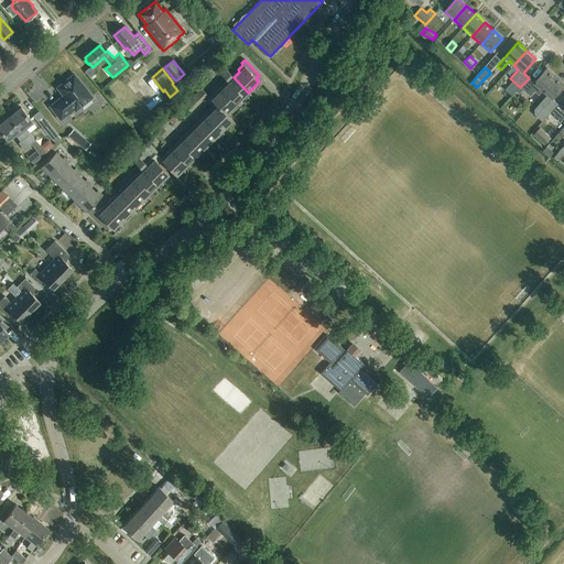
[(543,91),(556,77),(546,68),(534,83),(529,78),(520,87),(516,91),(519,95),(523,89),(531,96),(539,87),(543,91)]
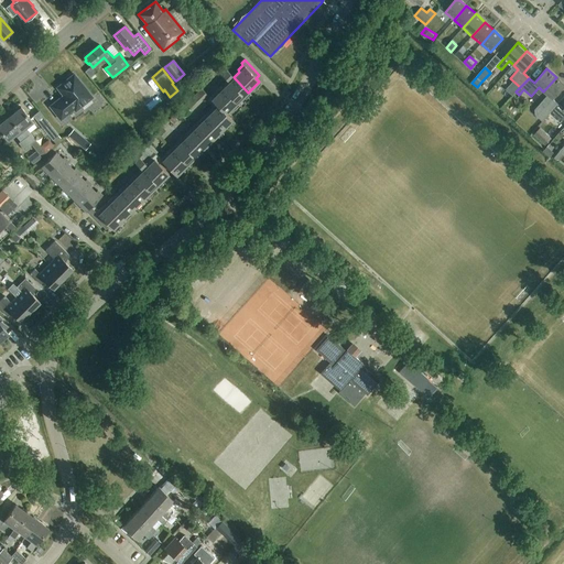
[(248,93),(234,77),(225,69),(220,74),(228,83),(223,88),(237,104),(248,93)]
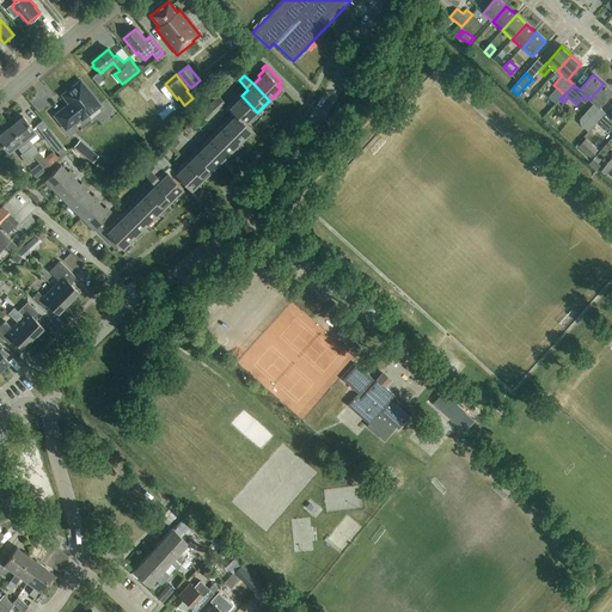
[(68,105),(54,116),(66,130),(85,115),(86,117),(99,106),(80,81),(67,92),(61,97),(68,105)]
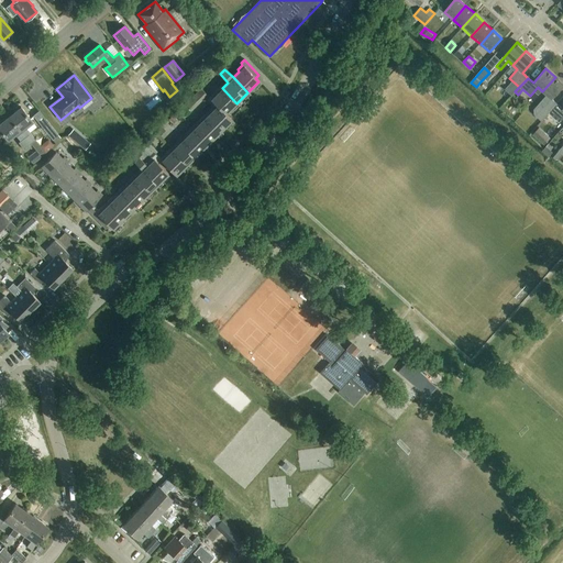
[(533,109),(534,114),(541,122),(549,113),(558,105),(552,99),(562,86),(562,84),(555,77),(542,91),(547,95),(533,109)]
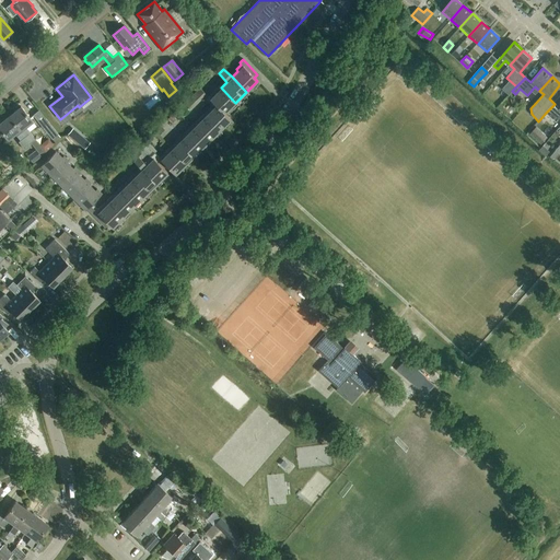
[(235,103),(221,88),(219,85),(213,91),(216,93),(209,100),(213,104),(224,114),(235,103)]
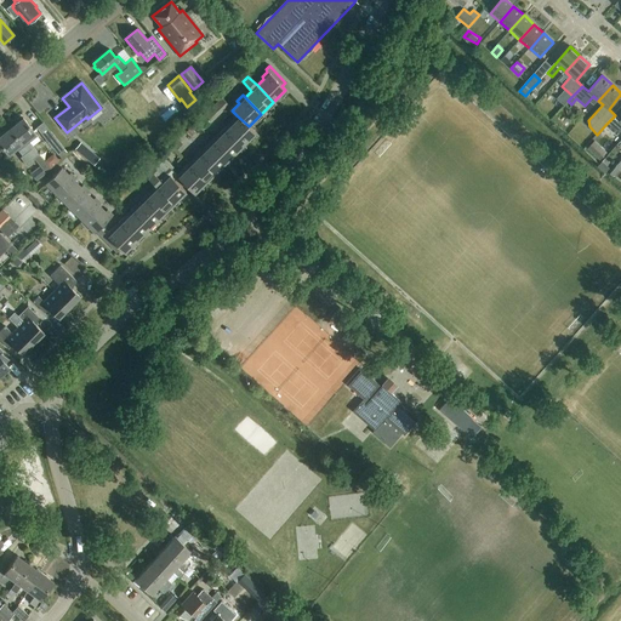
[(209,123),(228,104),(221,98),(203,117),(209,123)]
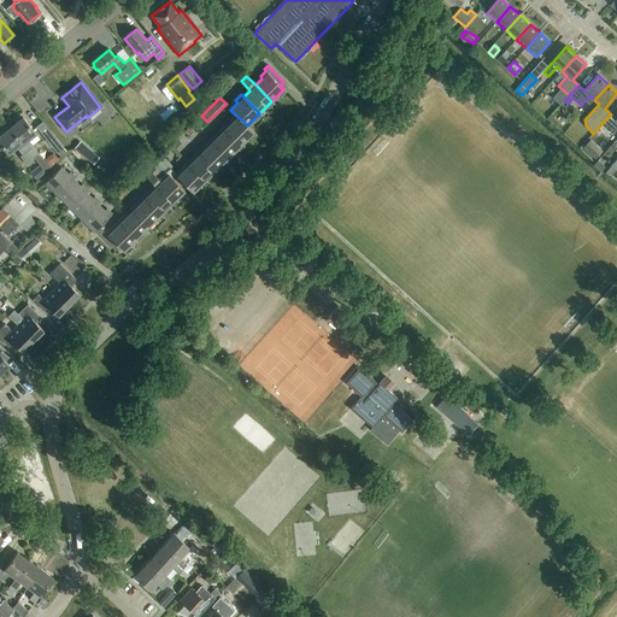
[(254,131),(247,125),(235,115),(230,119),(233,122),(225,128),(242,144),(254,131)]
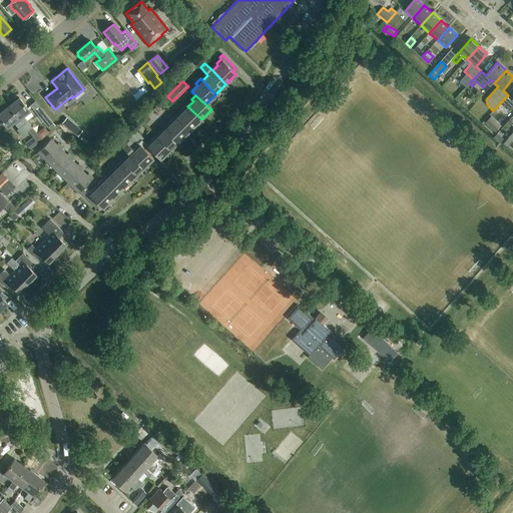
[(512,99),(508,95),(500,103),(510,111),(512,107),(512,99)]
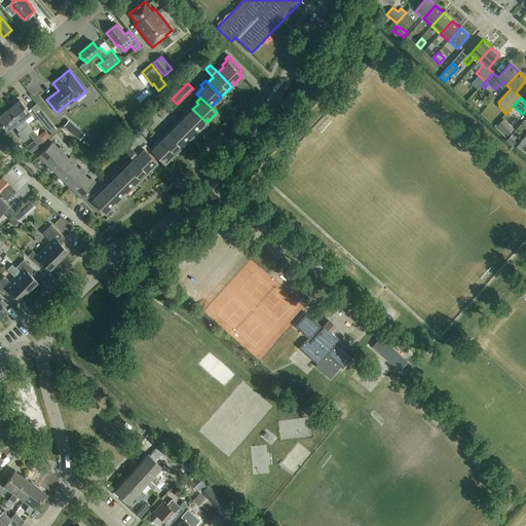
[(24,129),(29,125),(25,120),(31,115),(20,101),(8,109),(17,122),(24,129)]
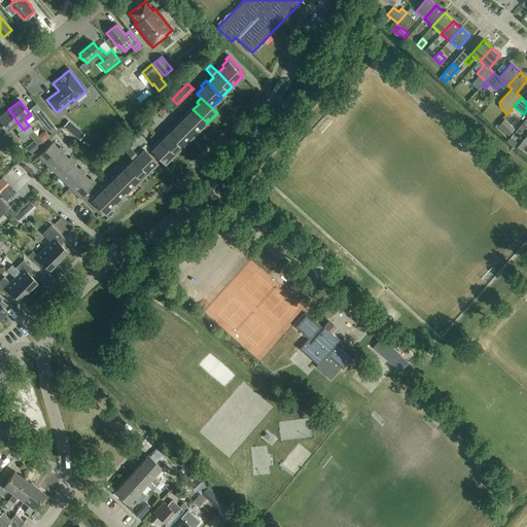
[(51,135),(57,131),(36,104),(31,108),(51,135)]
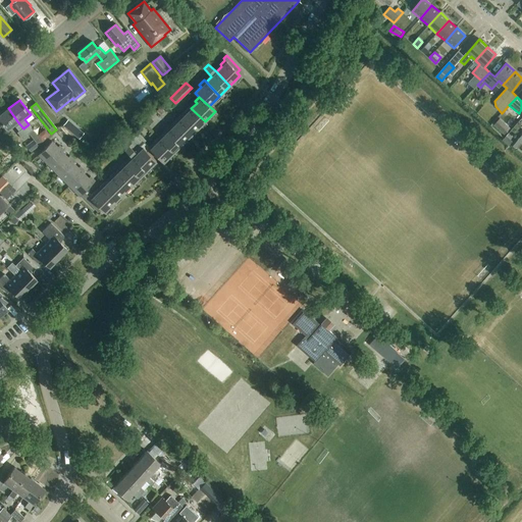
[(205,121),(191,108),(190,106),(185,111),(187,113),(180,118),(194,132),(205,121)]
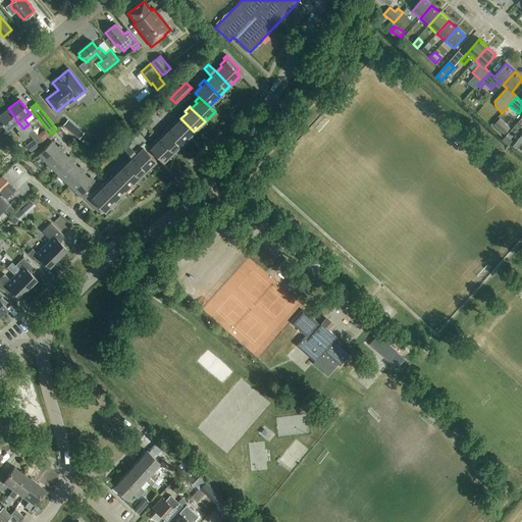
[(23,128),(17,121),(8,108),(0,114),(0,121),(6,129),(13,124),(18,132),(17,134),(22,141),(29,136),(27,135),(28,134),(36,144),(41,140),(29,124),(23,128)]
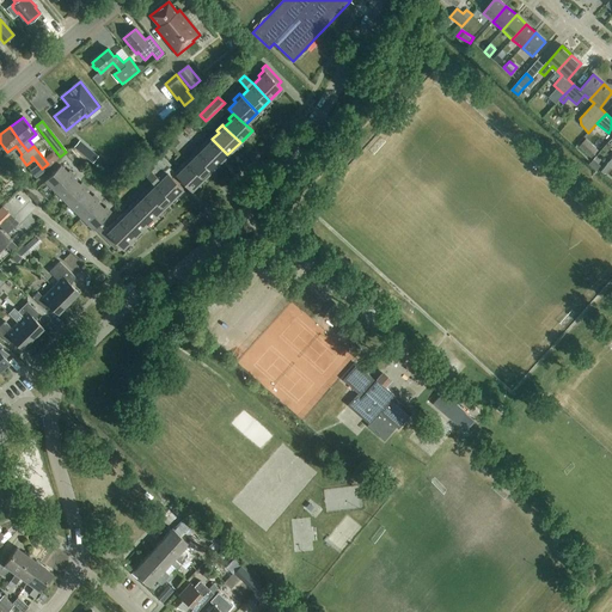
[(227,154),(212,139),(210,136),(204,142),(207,145),(200,151),(215,166),(227,154)]
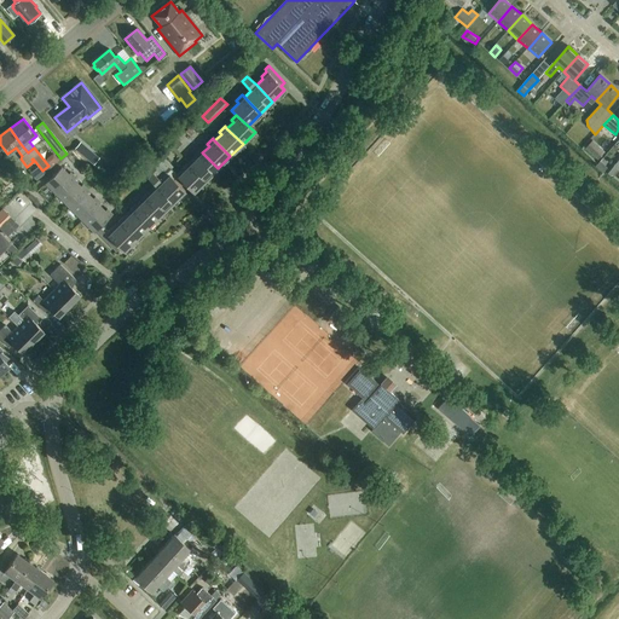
[(75,148),(93,163),(99,156),(81,140),(75,148)]
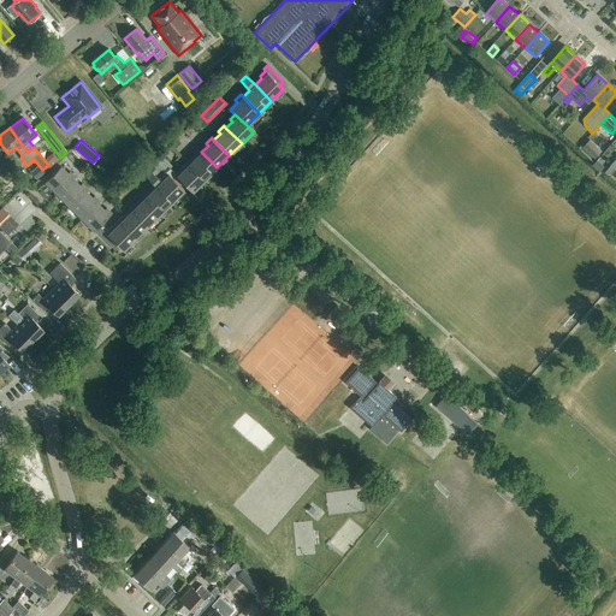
[(602,152),(590,140),(582,147),(596,159),(602,152)]
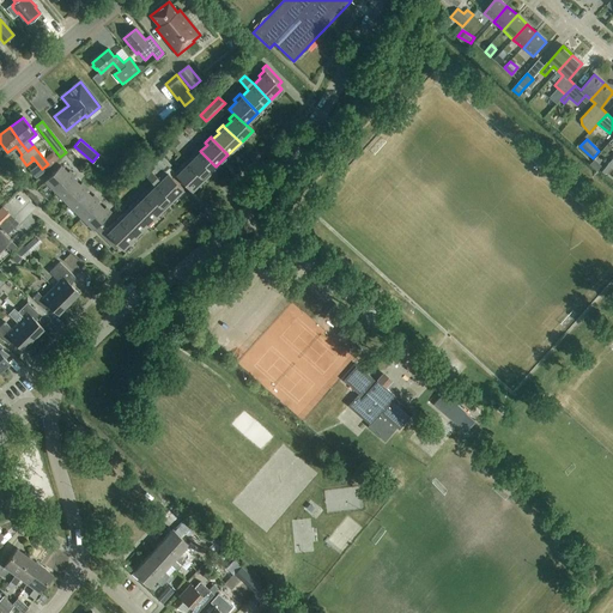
[(216,167),(200,151),(195,145),(189,151),(195,156),(188,163),(204,178),(216,167)]
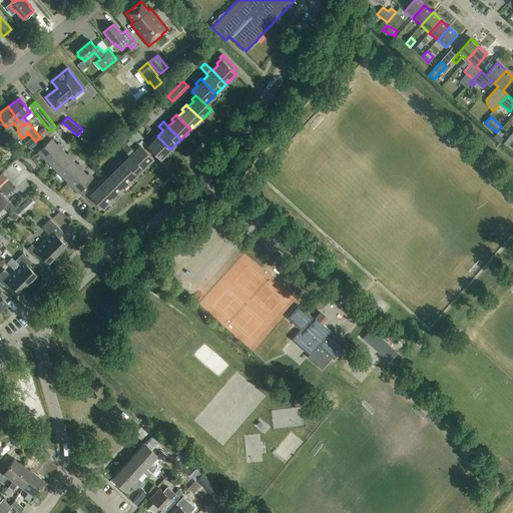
[(127,153),(143,138),(136,131),(128,139),(125,136),(119,142),(123,147),(122,148),(127,153)]
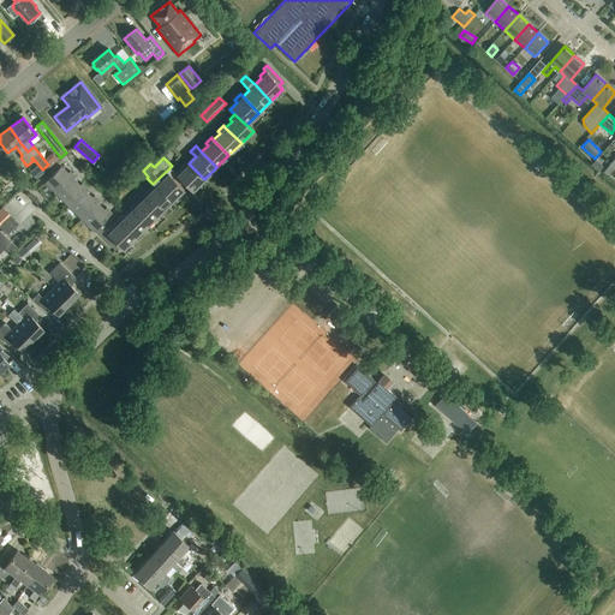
[(614,159),(603,173),(609,177),(614,169),(614,159)]
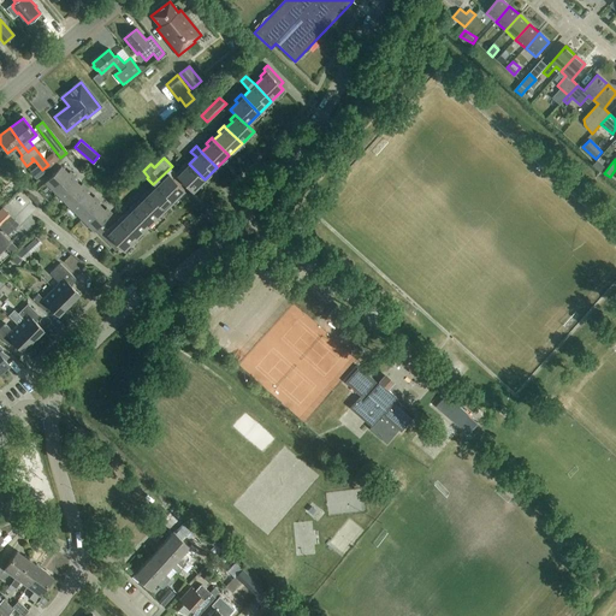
[(205,179),(189,164),(187,161),(182,167),(184,170),(177,176),(193,193),(205,179)]
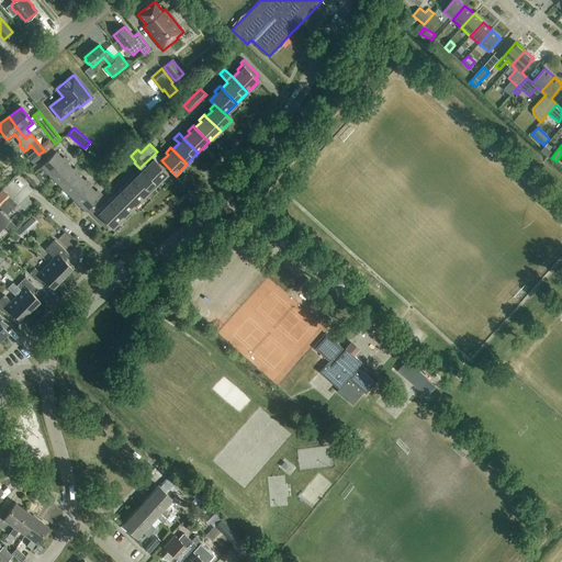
[(33,164),(41,157),(38,155),(35,150),(27,157),(33,164)]
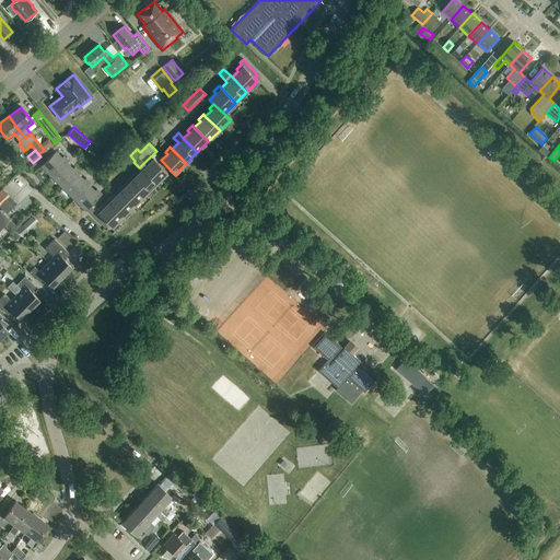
[(53,177),(67,163),(69,161),(63,156),(61,158),(55,152),(41,166),(53,177)]
